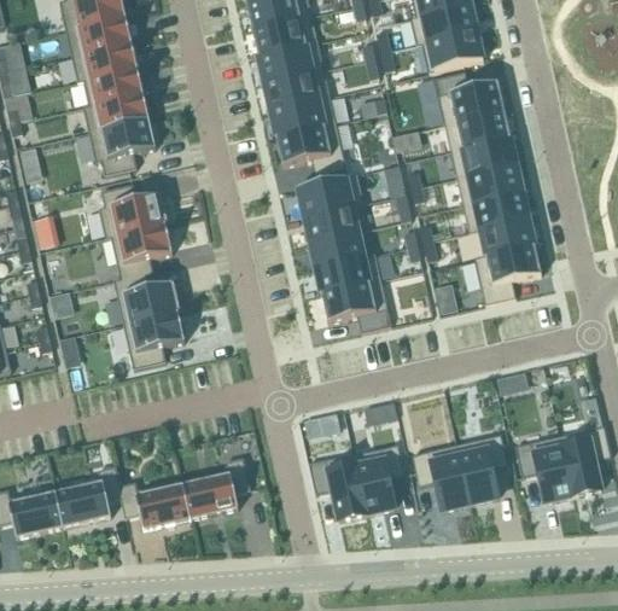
[(59,0),(65,29),(126,16),(122,0),(59,0)]
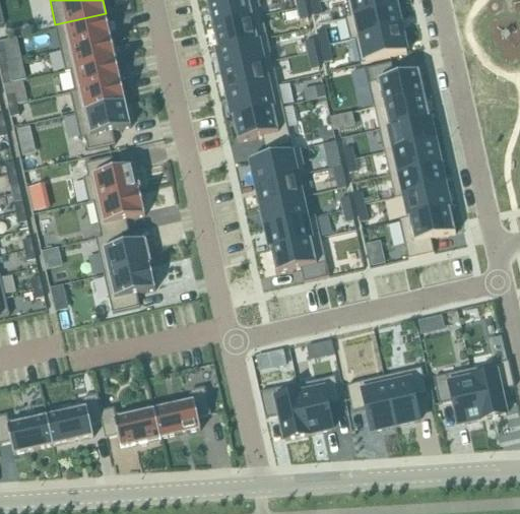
[(211,0),(206,1),(212,24),(262,13),(259,0),(211,0)]
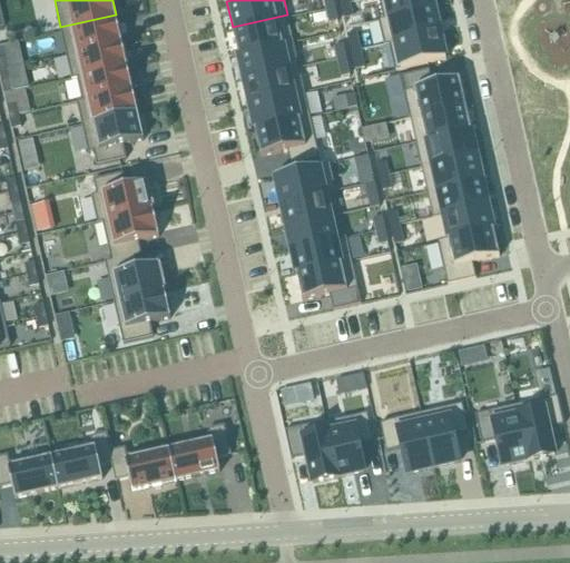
[(344,0),(340,1),(343,15),(352,12),(349,0),(344,0)]
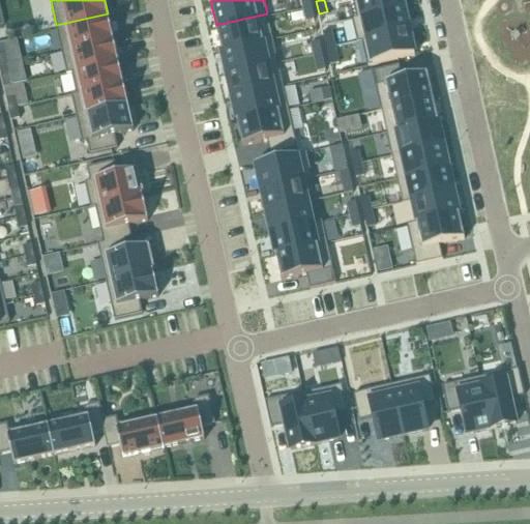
[(352,0),(356,15),(403,5),(402,0),(352,0)]
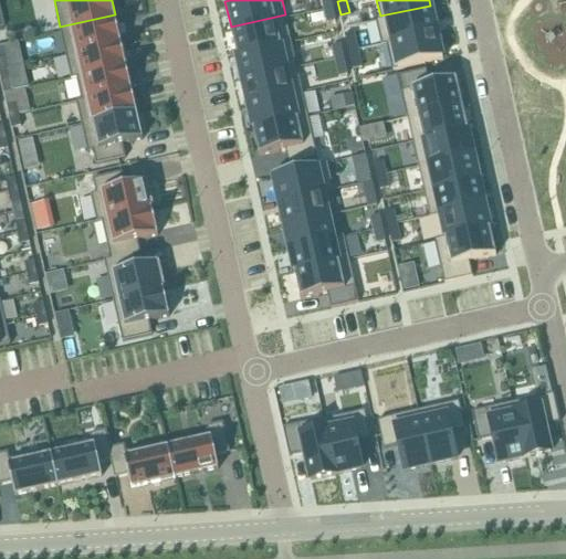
[(332,3),(323,6),(326,19),(335,17),(332,3)]
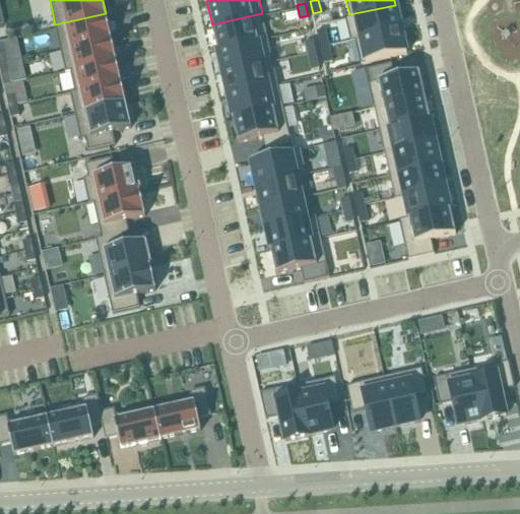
[(349,14),(346,15),(351,38),(354,37),(400,26),(395,5),(349,14)]
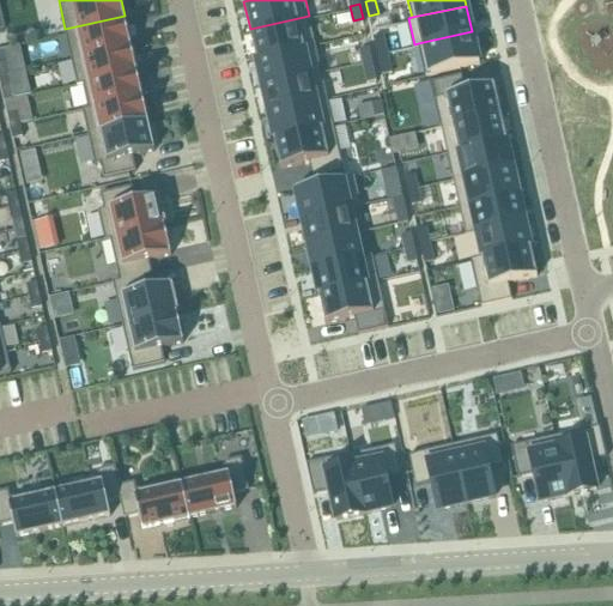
[(125,16),(65,29),(71,55),(131,41),(125,16)]
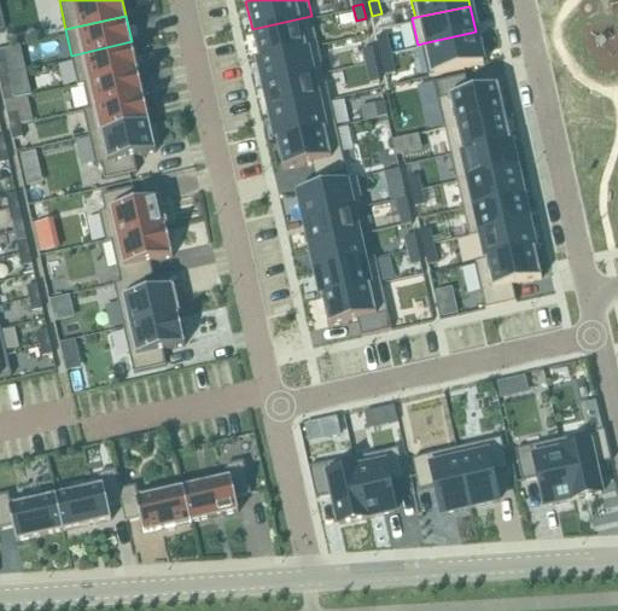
[(312,16),(252,29),(258,56),(318,42),(312,16)]
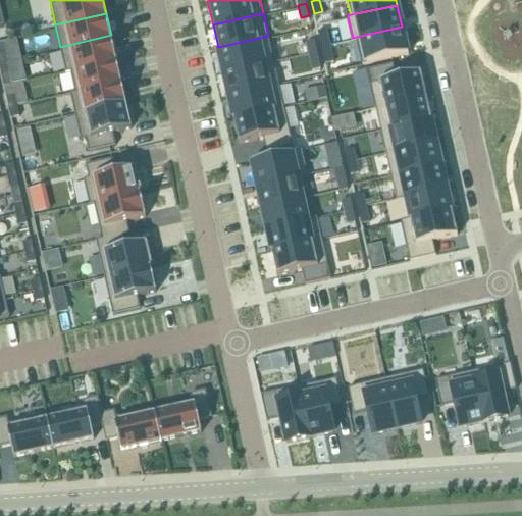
[(326,26),(317,28),(321,44),(329,42),(326,26)]
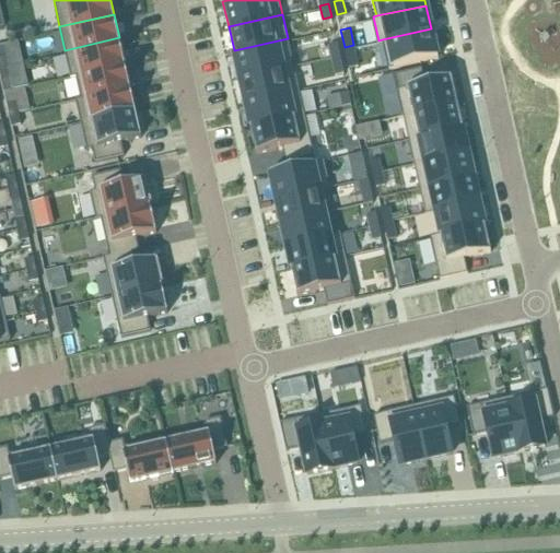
[(436,54),(431,28),(382,39),(387,65),(436,54)]
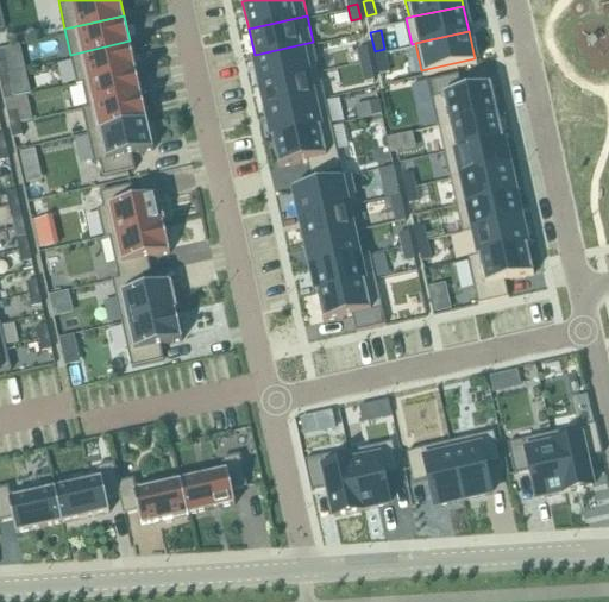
[(130,41),(70,55),(76,80),(135,66),(130,41)]
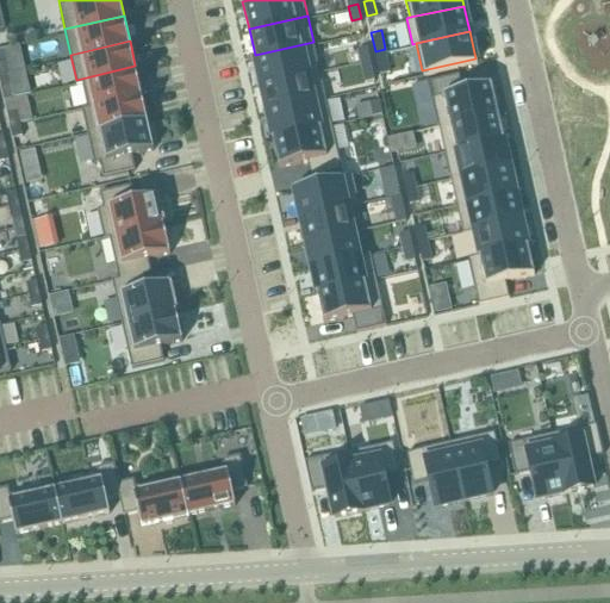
[(313,42),(255,55),(261,81),(319,69),(313,42)]
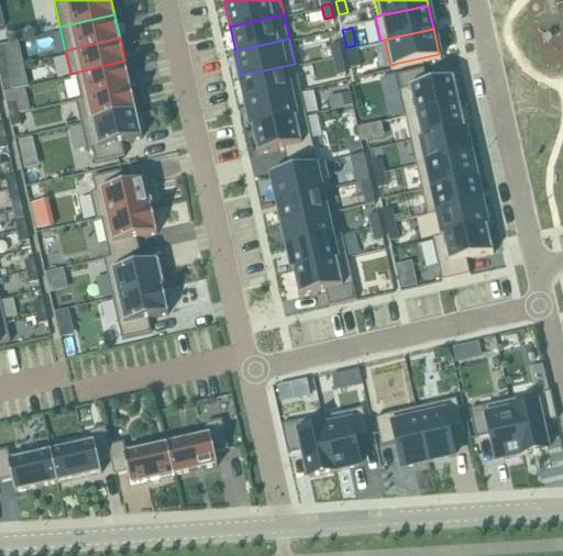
[(338,40),(329,42),(332,55),(341,53),(338,40)]
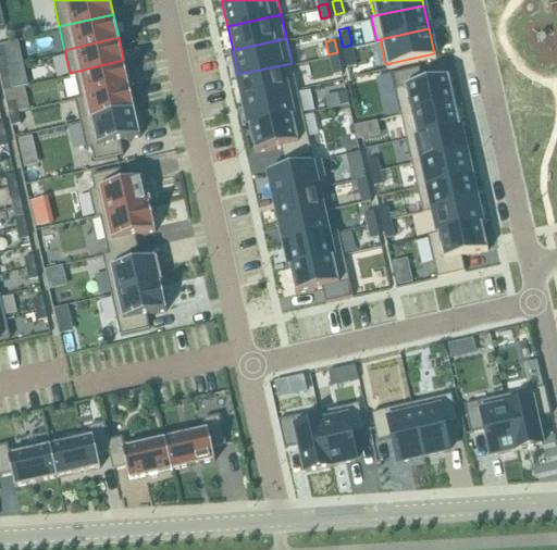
[(351,45),(343,47),(346,64),(355,62),(351,45)]
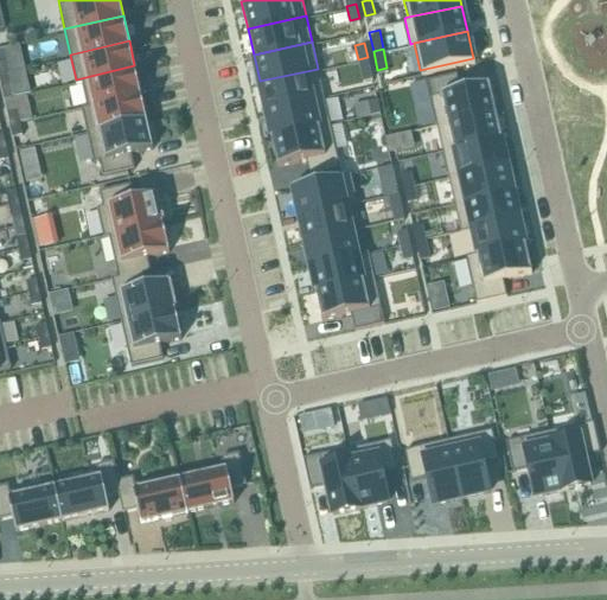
[(368,57),(358,59),(362,77),(371,75),(368,57)]
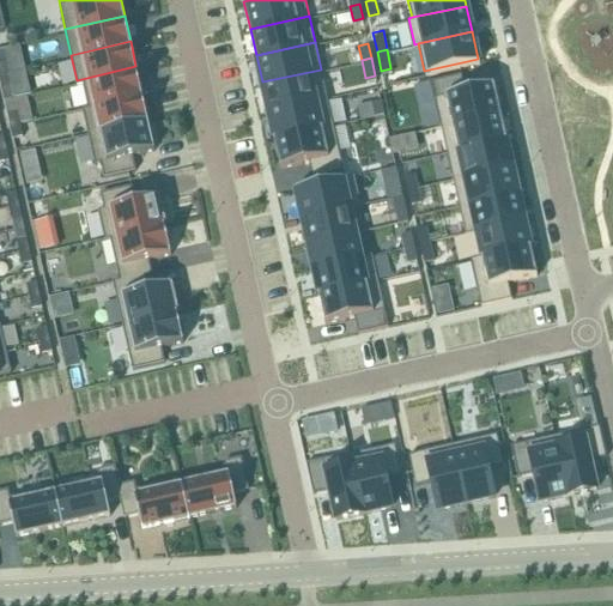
[(135,66),(77,80),(77,82),(83,79),(87,103),(82,104),(83,105),(141,91),(135,66)]
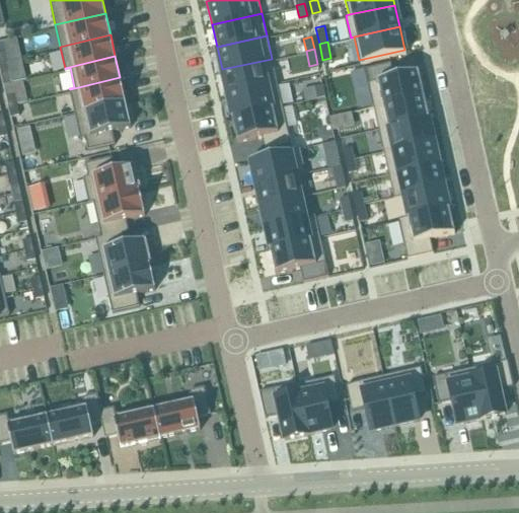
[(7,58),(0,59),(0,68),(1,71),(9,69),(7,58)]
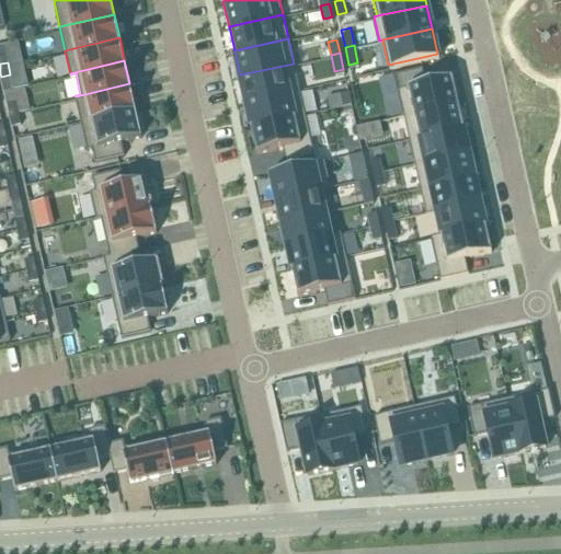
[(294,64),(240,74),(245,100),(299,88),(294,64)]
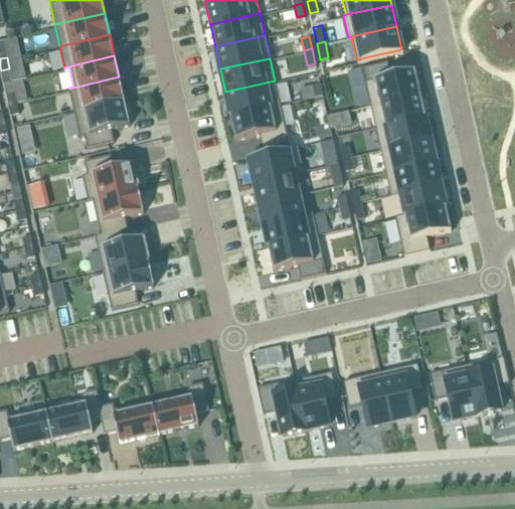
[(386,60),(362,65),(370,104),(418,93),(412,68),(389,74),(386,60)]
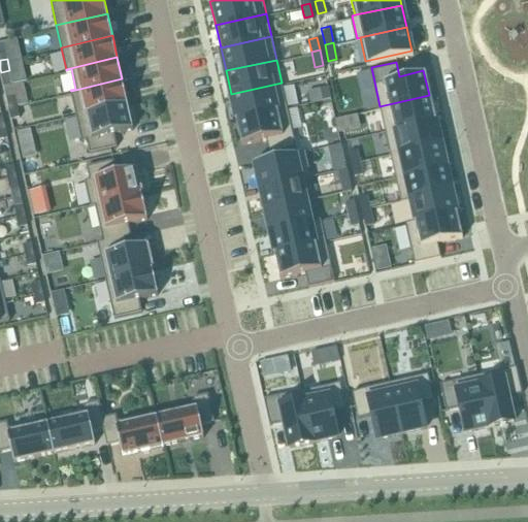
[(122,78),(71,91),(75,112),(127,100),(122,78)]
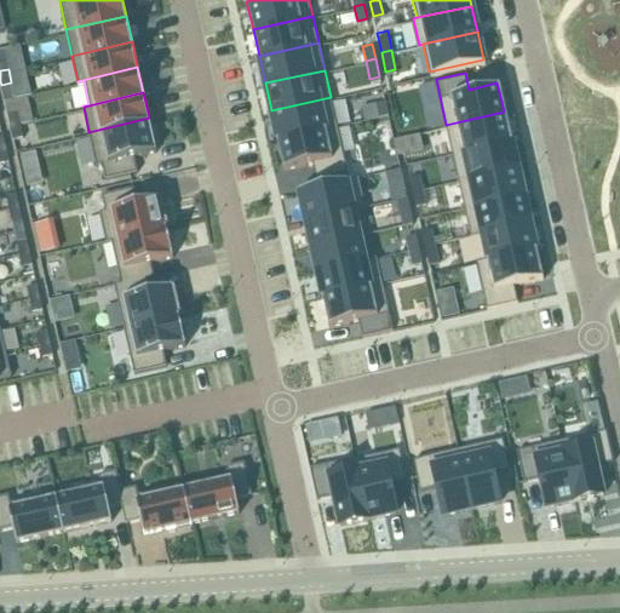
[(331,97),(271,110),(277,137),(337,124),(331,97)]
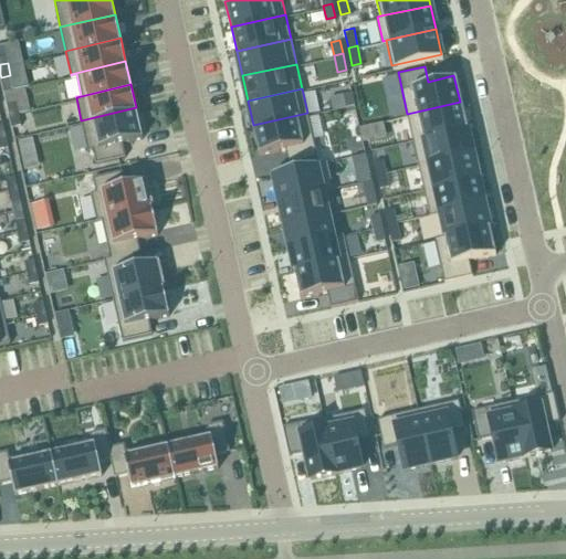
[(352,90),(344,92),(346,104),(354,102),(352,90)]
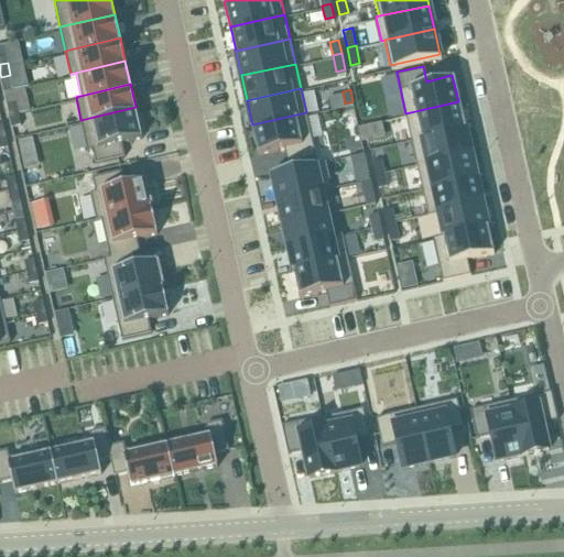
[(15,98),(6,100),(9,111),(18,110),(18,109),(15,98)]
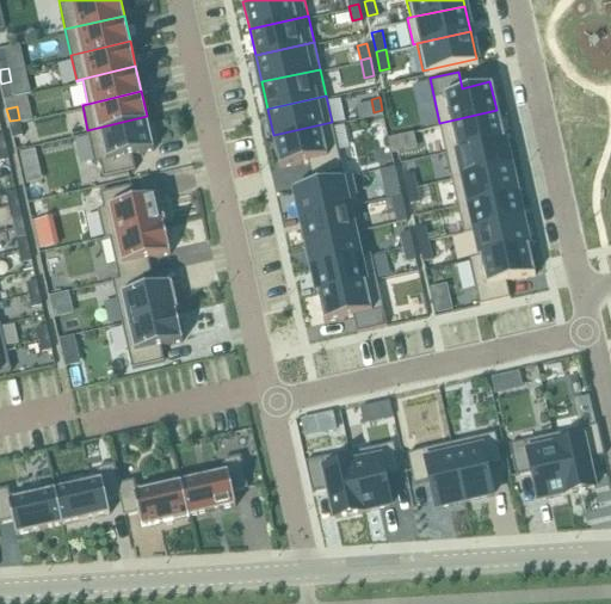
[(497,110),(439,123),(445,149),(503,137),(497,110)]
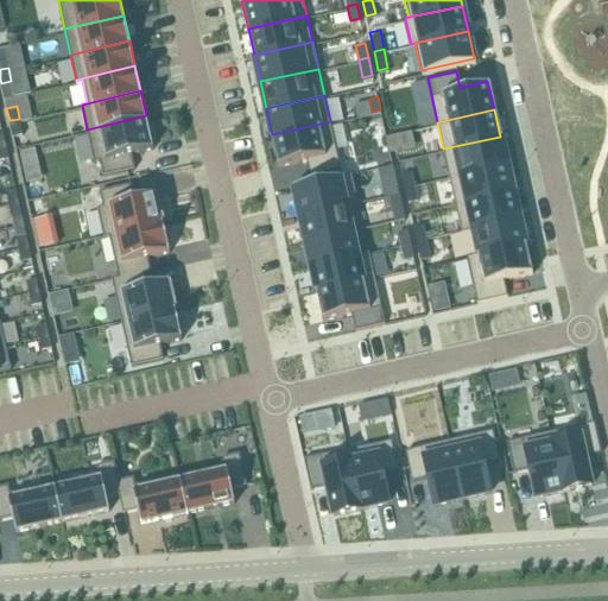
[(146,115),(87,130),(94,158),(100,157),(102,171),(134,165),(131,150),(152,144),(146,115)]
